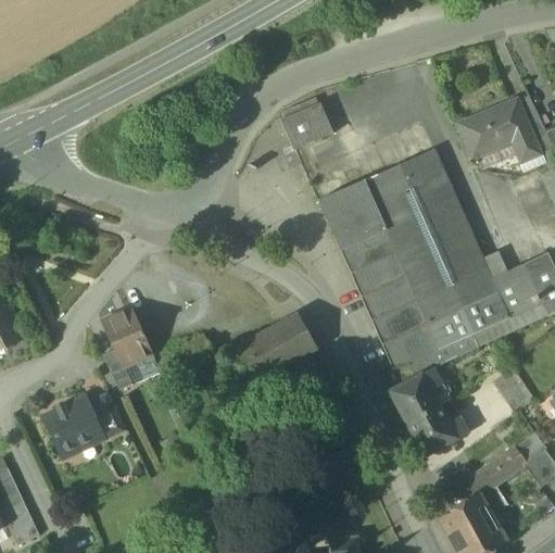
[(539,153),(554,147),(546,132),(529,93),(517,99),(540,152),(539,153)]
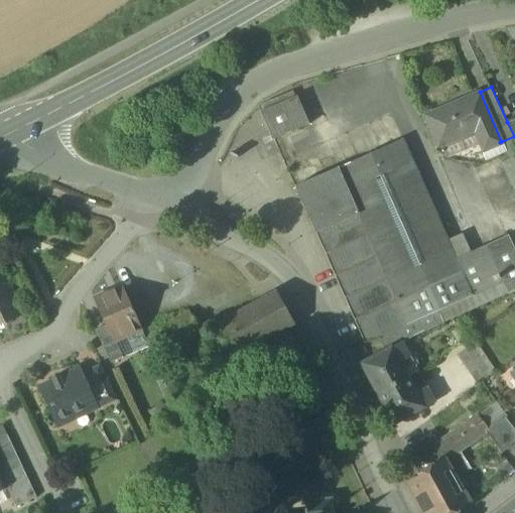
[(481,141),(484,148),(500,142),(501,141),(480,92),(448,105),(426,114),(439,144),(476,129),(481,141)]
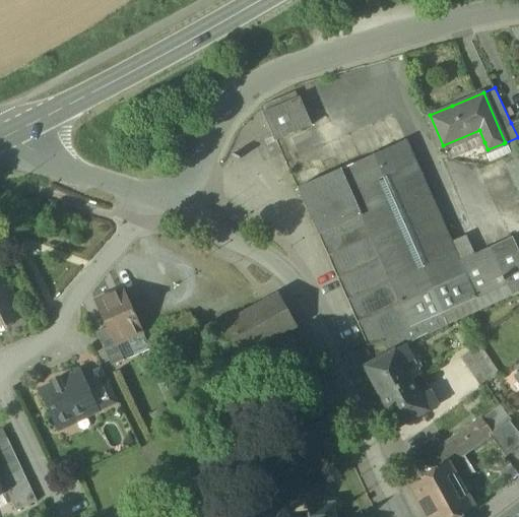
[(262,111),(274,139),(312,124),(299,95),(262,111)]
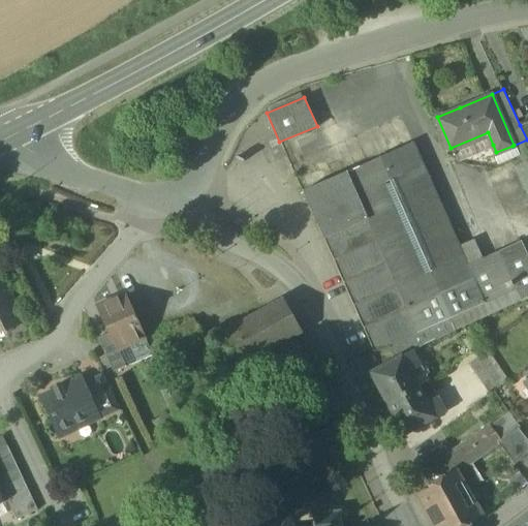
[(183,131),(176,142),(183,147),(190,136),(183,131)]
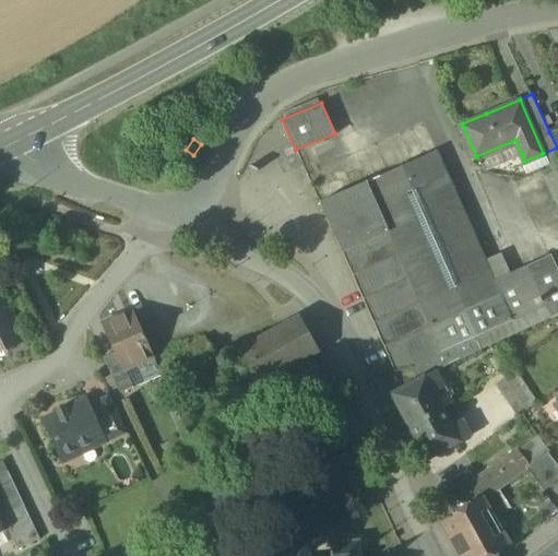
[(515,140),(476,156),(481,169),(521,153),(515,140)]
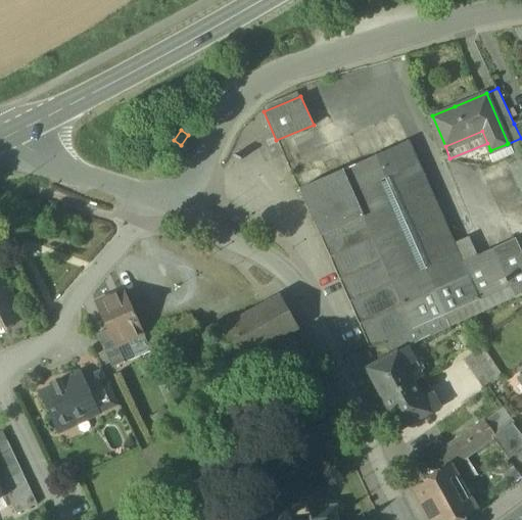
[(384,342),(406,331),(416,325),(406,302),(468,274),(463,262),(409,139),(343,169),(364,216),(322,234),(372,347),(384,341),(384,342)]
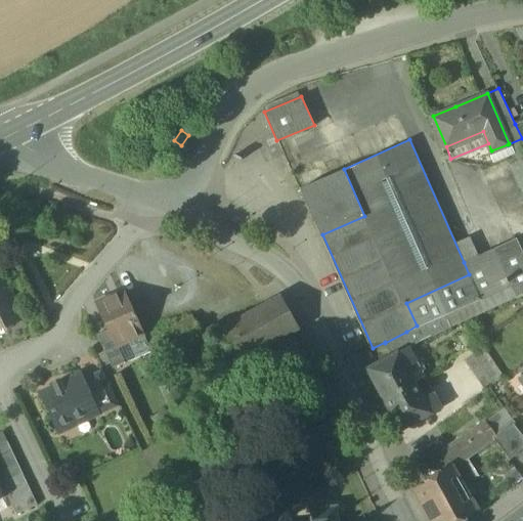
[(522,159),(508,166),(522,197),(522,159)]
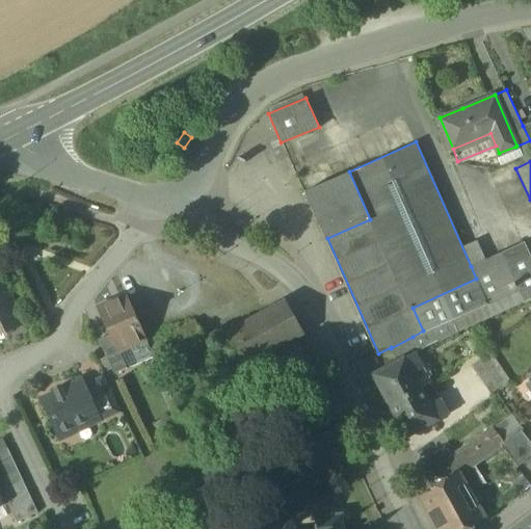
[(317,213),(327,238),(370,219),(349,172),(304,190),(315,214),(317,213)]
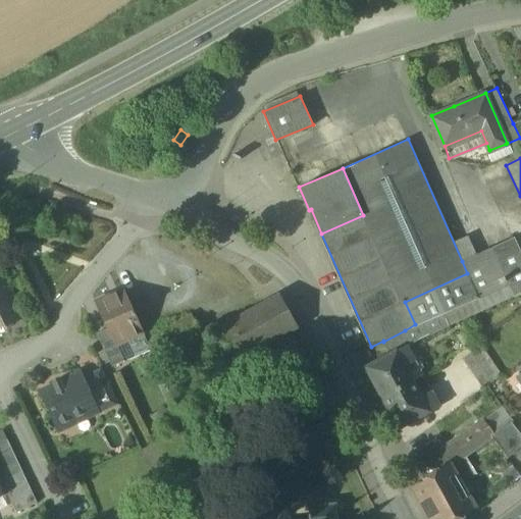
[(520,252),(514,238),(493,247),(510,284),(515,294),(520,291),(520,252)]
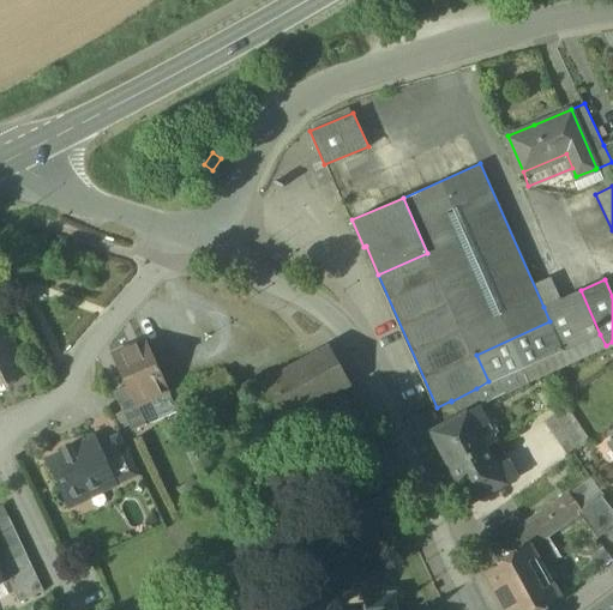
[(581,290),(544,307),(550,321),(563,351),(600,334),(581,290)]
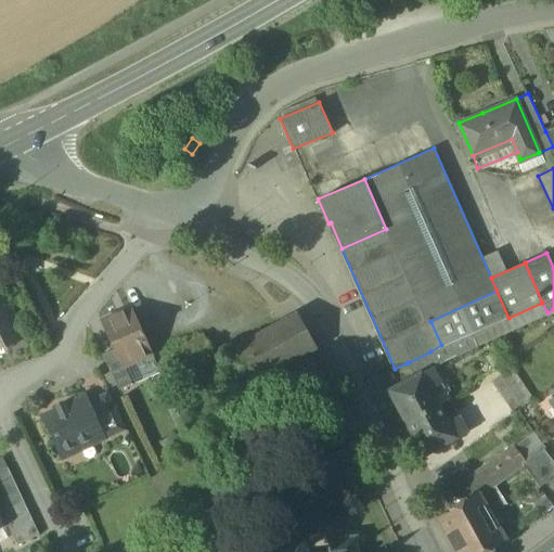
[(509,318),(497,291),(430,321),(441,345),(430,351),(437,364),(478,345),(477,344),(473,333),(481,330),(509,318)]
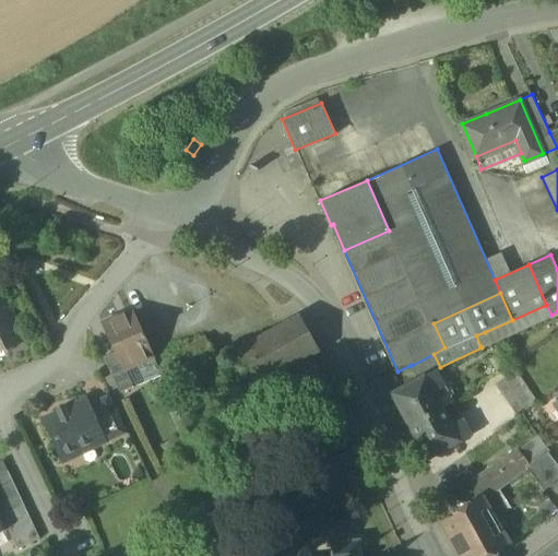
[(0,351),(23,340),(7,305),(0,307),(0,351)]
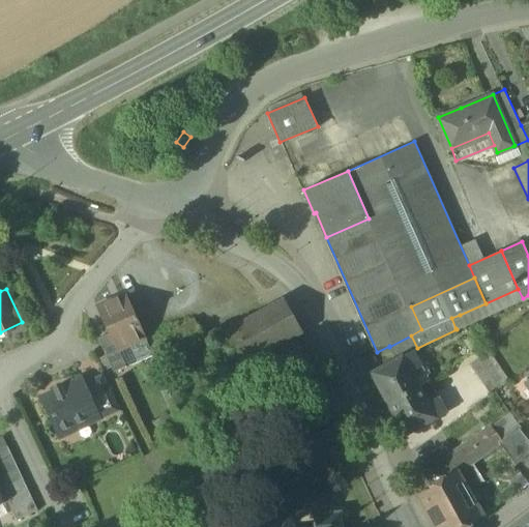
[(486,303),(460,315),(465,324),(523,298),(518,289),(486,303)]
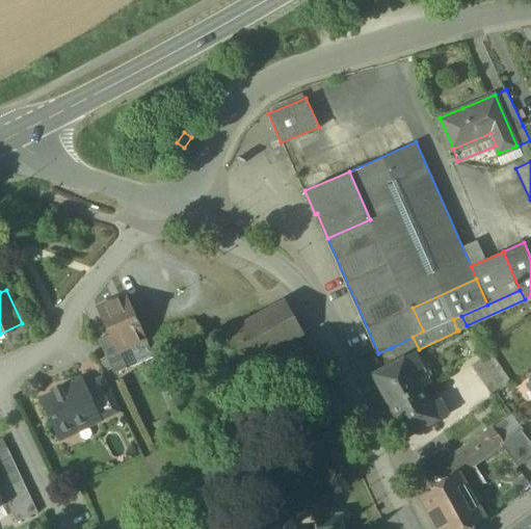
[(109,333),(117,350),(118,349),(145,337),(126,297),(114,302),(113,299),(98,307),(109,333)]
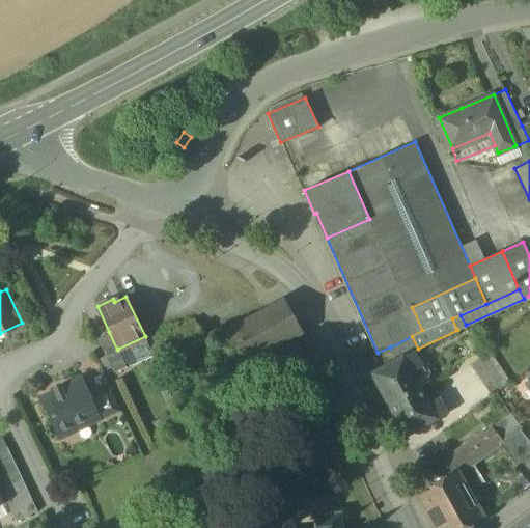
[(263,354),(281,390),(312,374),(313,373),(314,373),(297,335),(303,332),(283,298),(270,305),(216,335),(235,370),(263,354)]
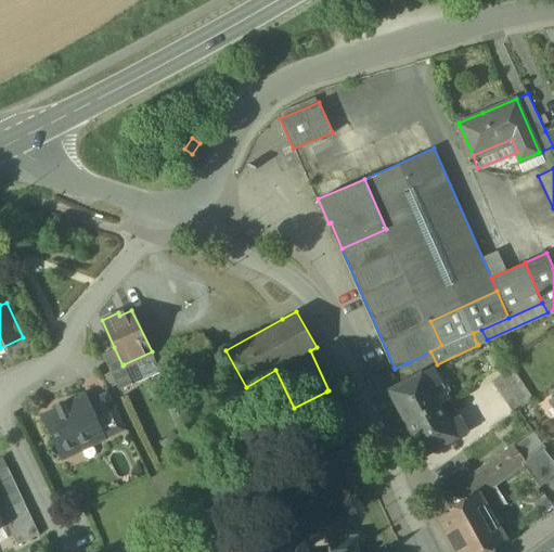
[(477,344),(487,339),(481,330),(473,333),(477,344)]
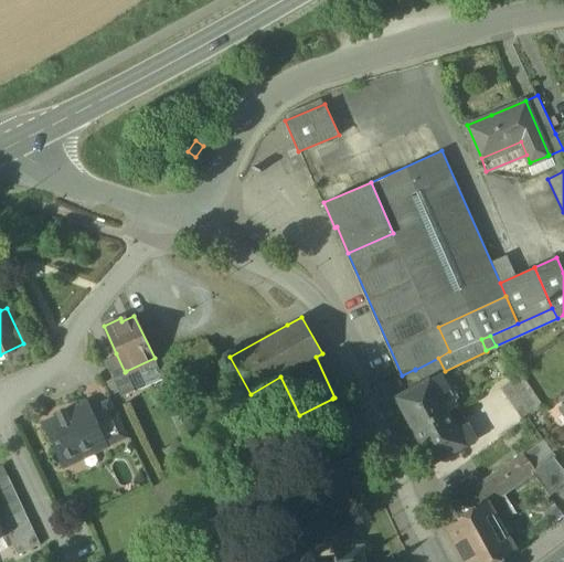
[(160,369),(167,385),(187,375),(187,377),(217,362),(206,338),(205,339),(195,345),(179,356),(160,369)]
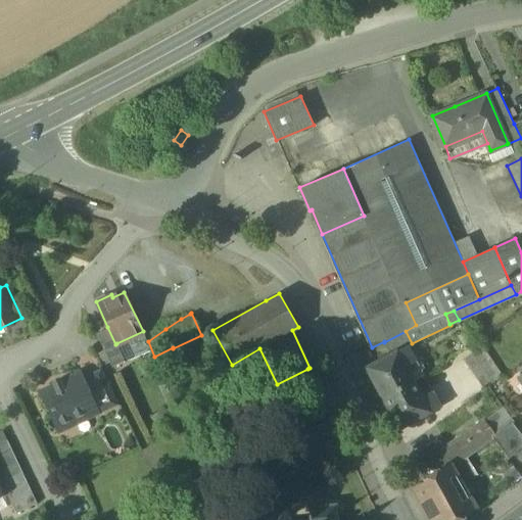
[(96,333),(112,366),(125,361),(116,343),(115,344),(107,327),(96,333)]
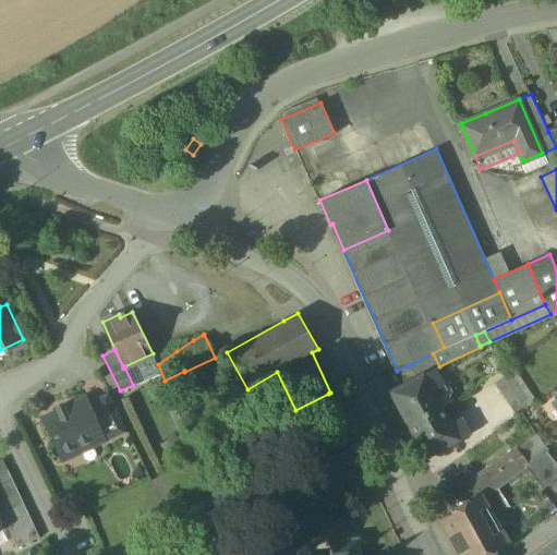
[(435,369),(439,366),(432,353),(398,372),(403,385),(435,369)]
